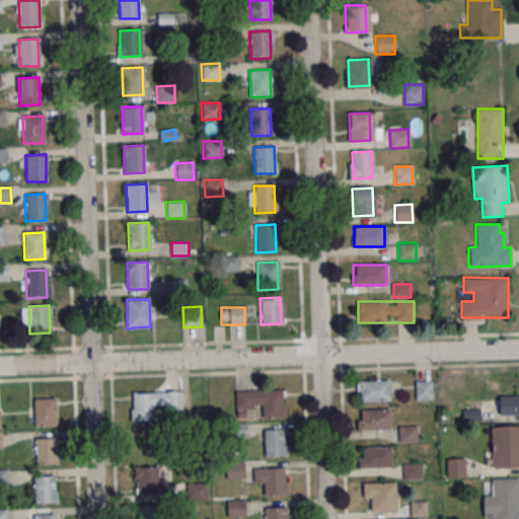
[(358,400),(389,400),(389,379),(358,379),(358,400)]
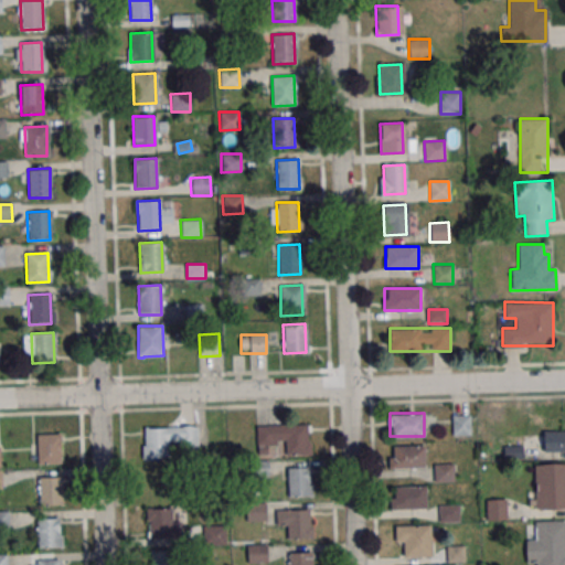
[(450,416),(469,416),(470,434),(450,435),(450,416)]
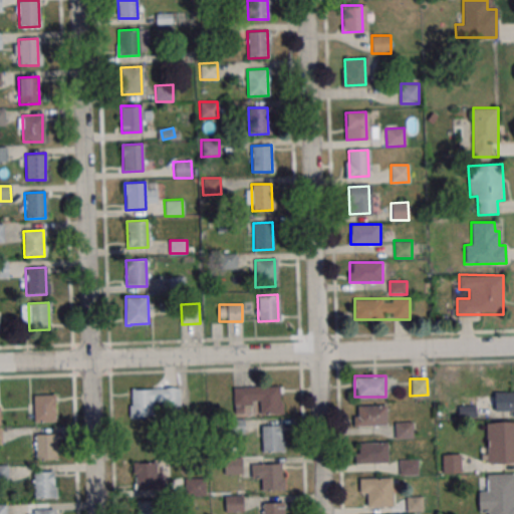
[(234,414),(246,414),(246,406),(259,405),(259,415),(282,414),(282,387),(234,387),(234,414)]
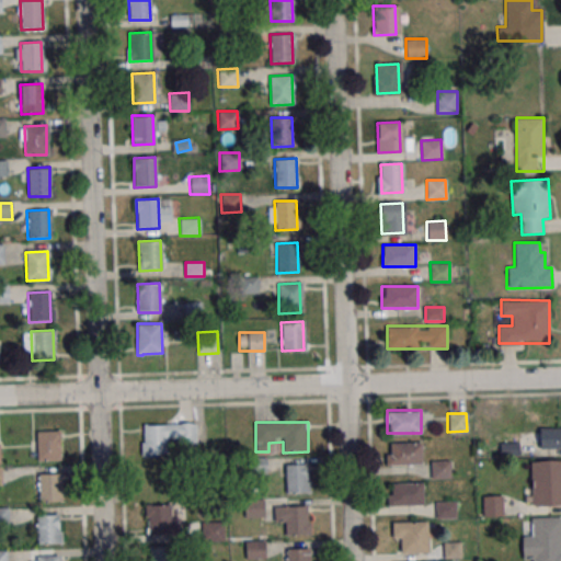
[(142,455),(170,454),(170,443),(197,442),(197,423),(141,424),(142,455)]
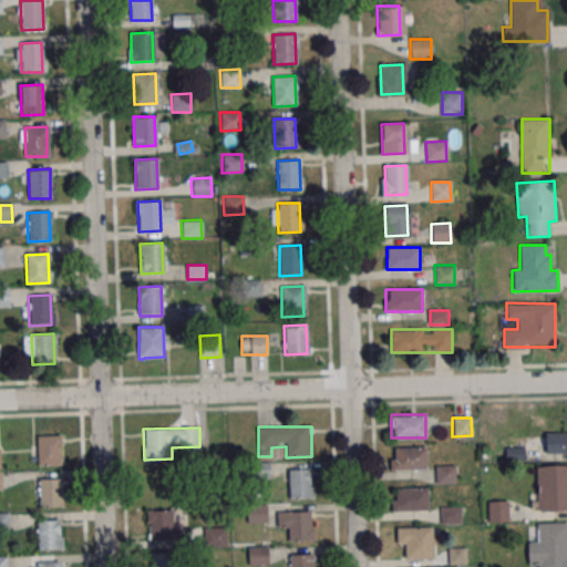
[(566,431),(546,432),(545,454),(566,453),(566,431)]
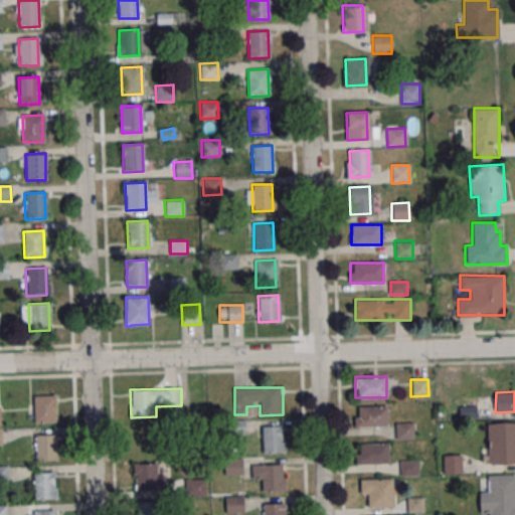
[(32,396),(52,395),(53,422),(33,422),(32,396)]
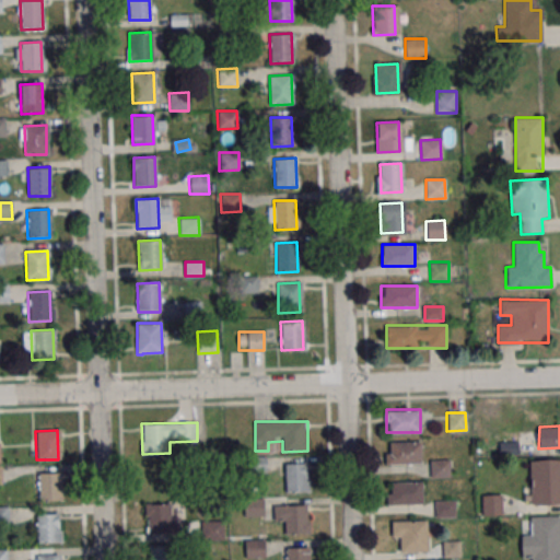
[(386,442),(386,465),(422,465),(422,442),(386,442)]
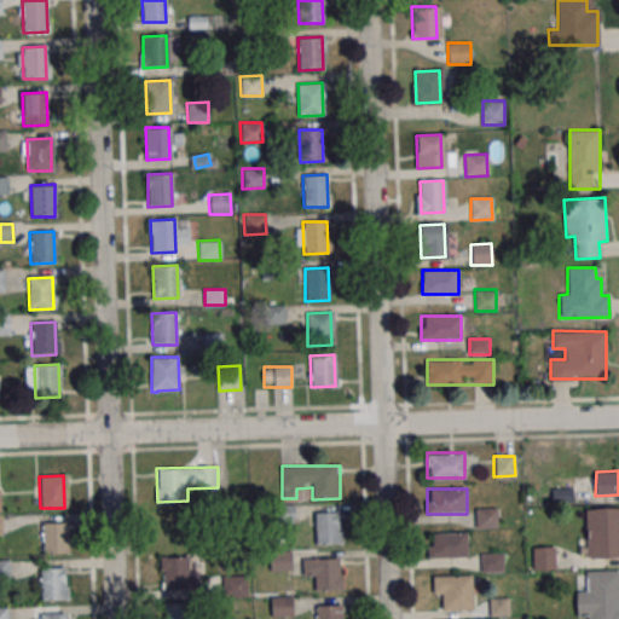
[(474,509),(496,508),(496,528),(475,528),(474,509)]
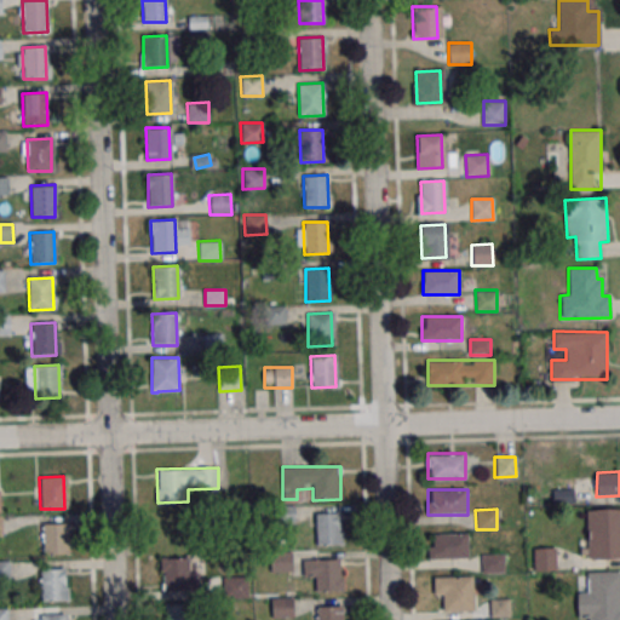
[(587,538),(581,538),(581,558),(619,557),(619,509),(587,509),(587,538)]
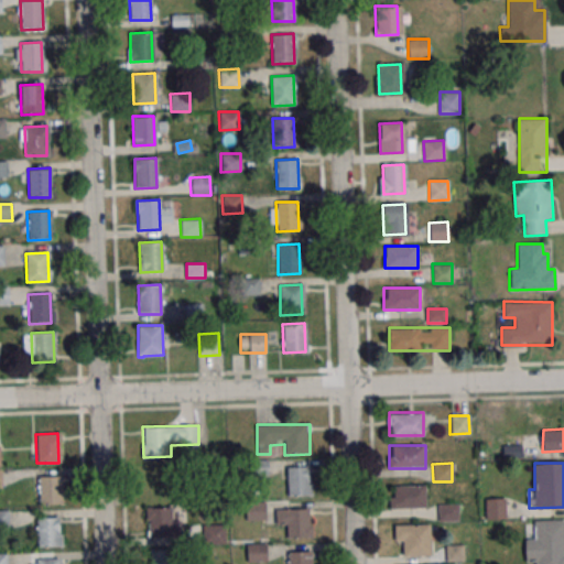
[(286,467),(308,466),(310,496),(288,496),(286,467)]
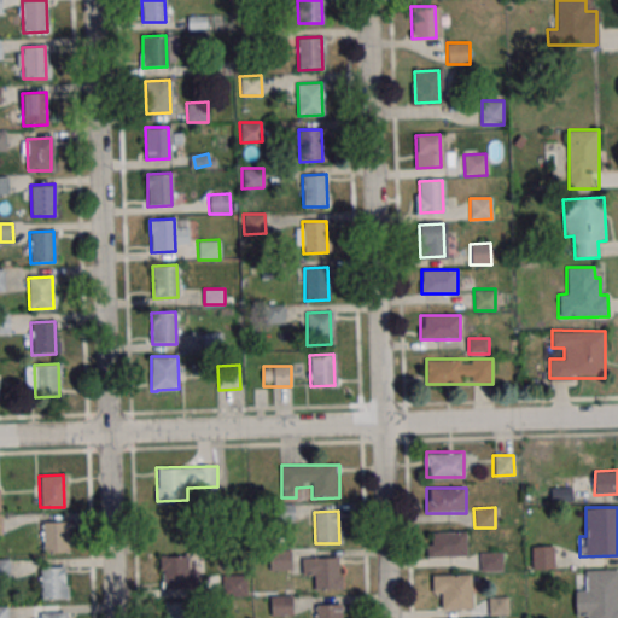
[(41,522),(65,520),(66,553),(42,553),(41,522)]
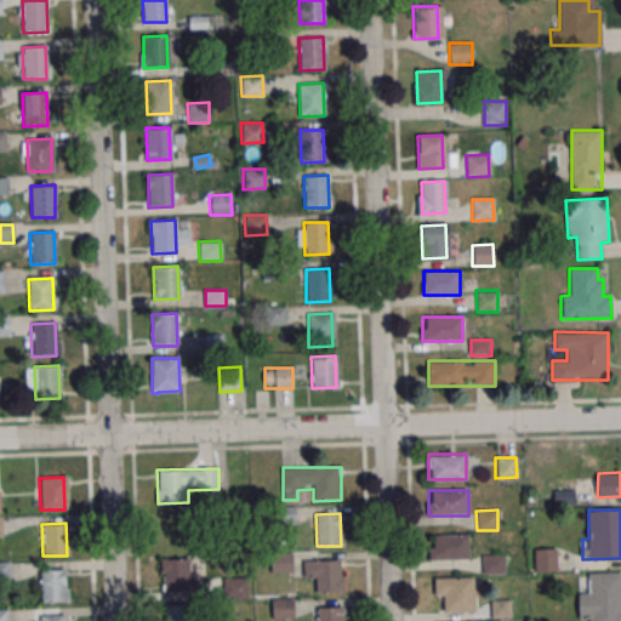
[(429,559),(469,559),(469,535),(429,535),(429,559)]
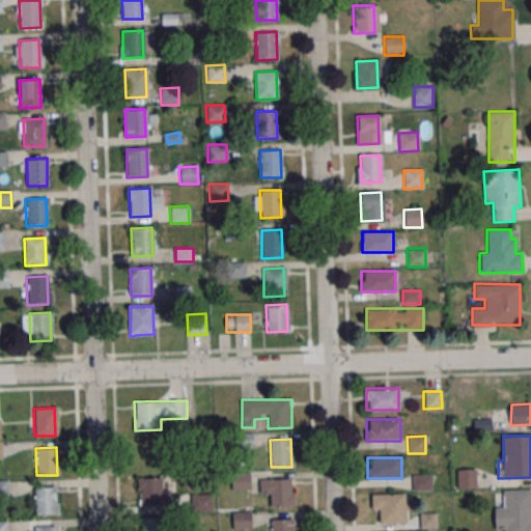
[(477,488),(477,470),(457,470),(457,488),(477,488)]
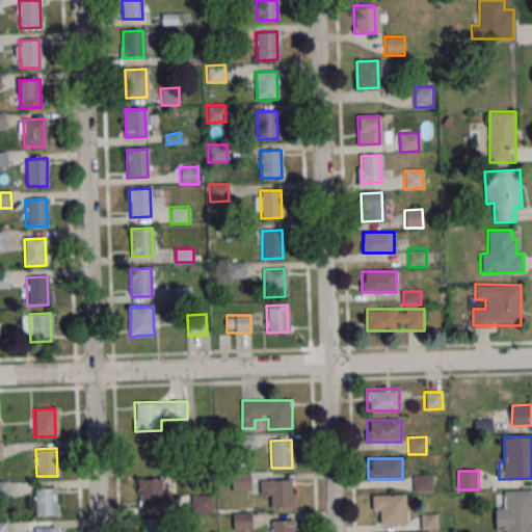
[(231,474),(248,473),(249,490),(232,490),(231,474)]
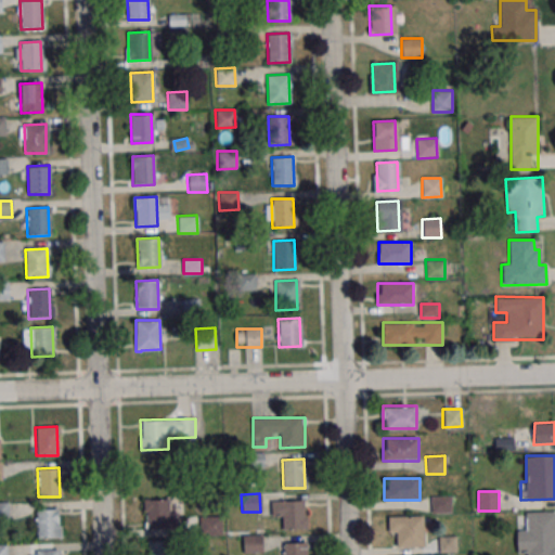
[(430,497),(449,495),(450,514),(430,514),(430,497)]
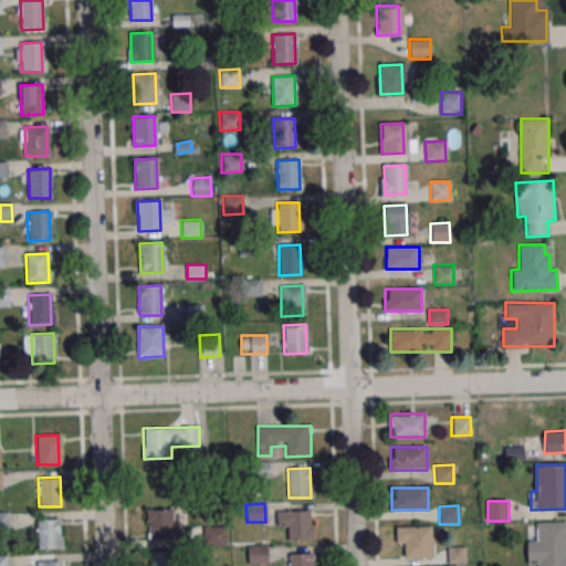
[(149,510),(170,509),(171,538),(149,540),(149,510)]
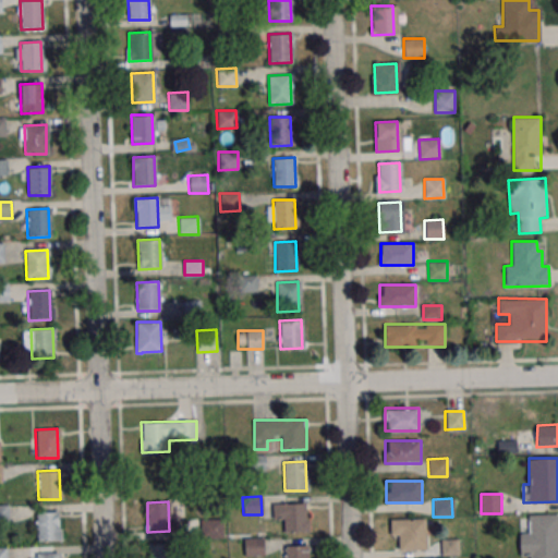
[(282,504),(304,502),(305,532),(283,533),(282,504)]
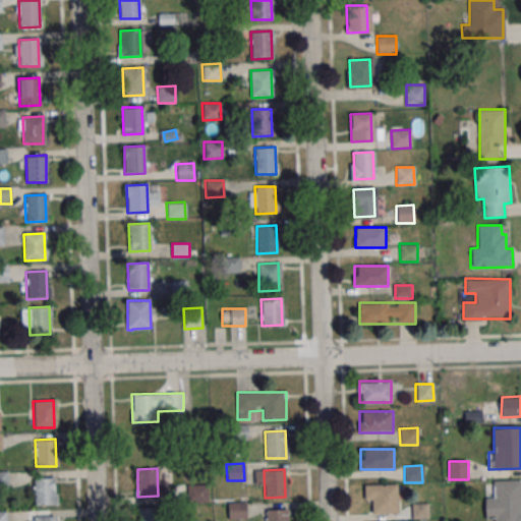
[(0,488),(8,489),(8,471),(0,470),(0,488)]
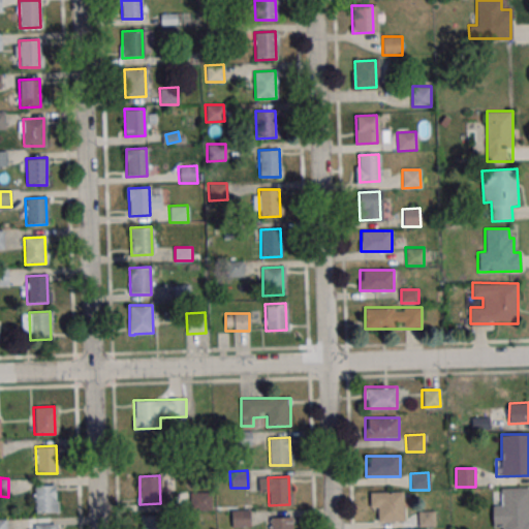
[(33,486),(54,485),(55,512),(34,512),(33,486)]
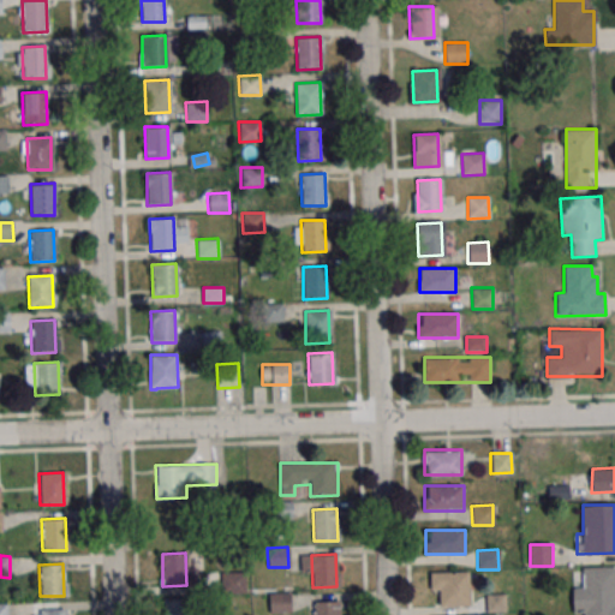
[(614,614),(614,567),(584,568),(584,587),(573,587),(573,614),(585,614),(584,614),(614,614)]
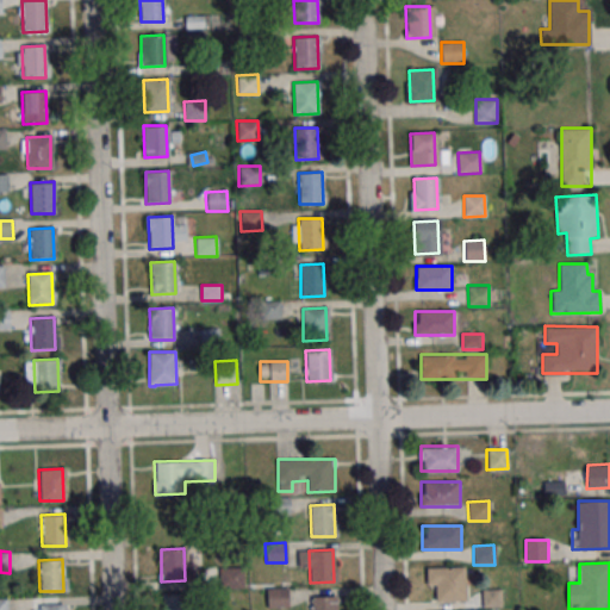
[(467,567),(428,567),(428,601),(467,601),(467,567)]
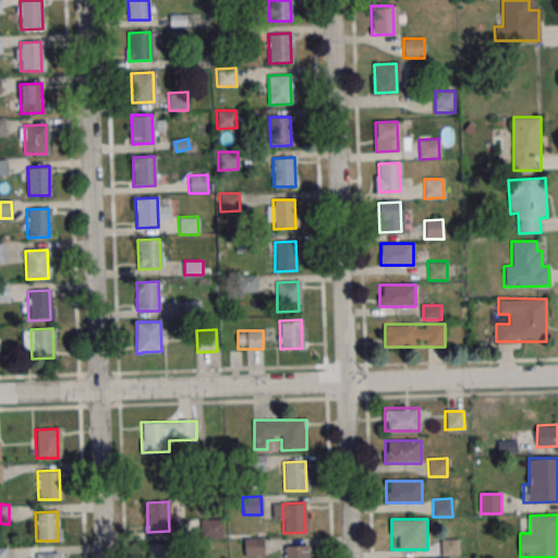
[(201,520),(219,520),(220,537),(201,538),(201,520)]
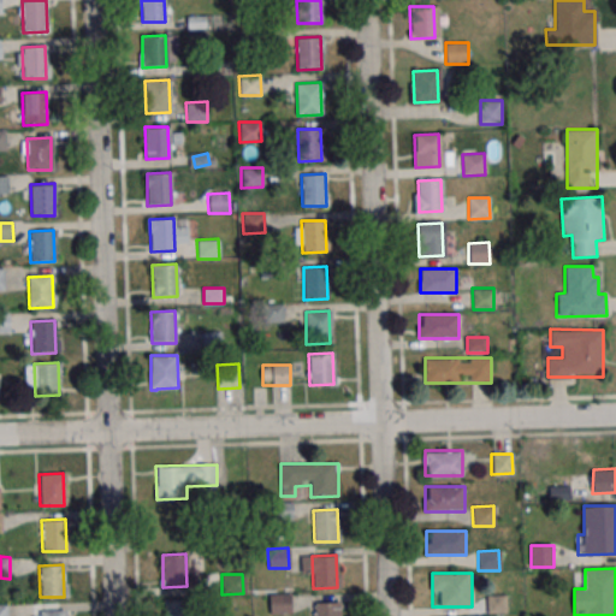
[(268,594),(290,593),(290,614),(270,615),(268,594)]
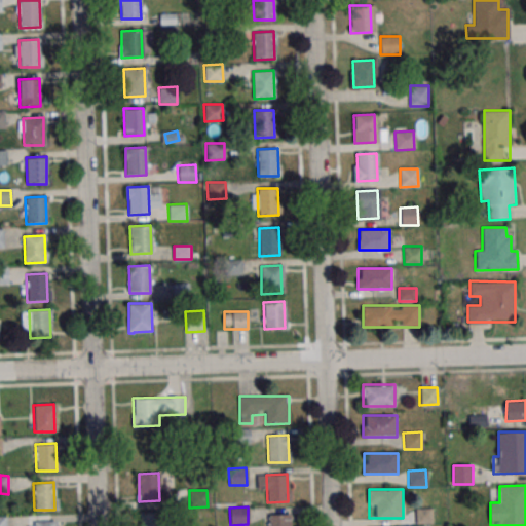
[(414,509),(433,508),(433,525),(415,525),(414,509)]
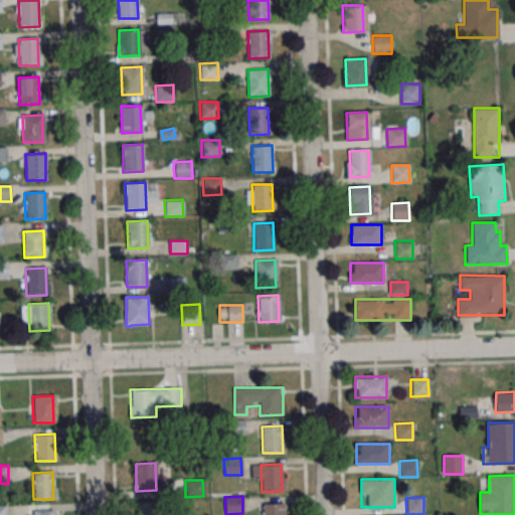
[(136,514),(136,503),(156,502),(156,514),(136,514)]
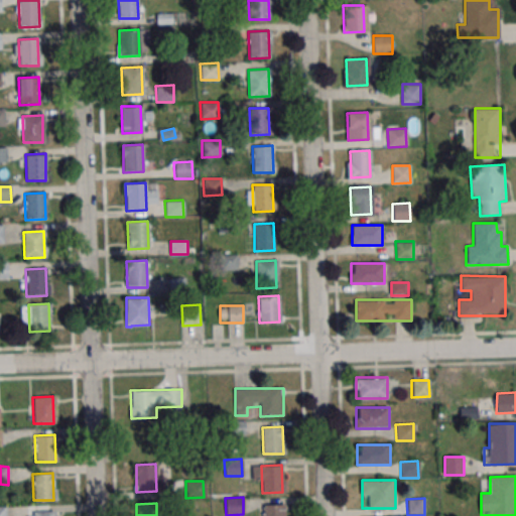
[(263,515),(263,505),(283,504),(283,515),(263,515)]
